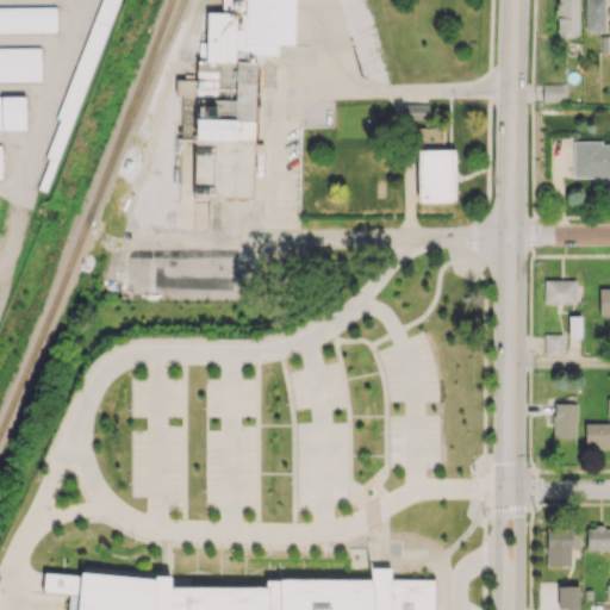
[(114,0),(98,0),(48,155),(63,160),(114,0)]
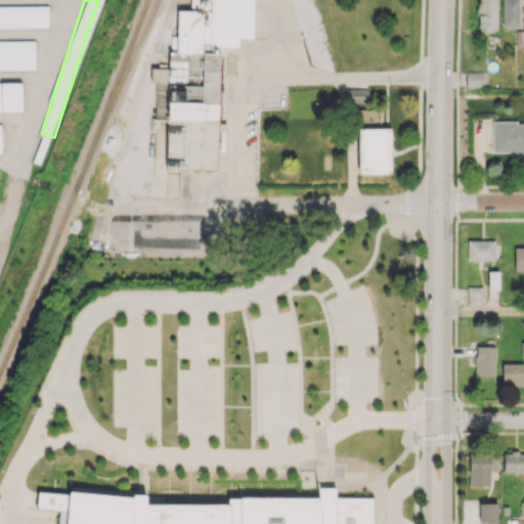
[(217,170),(220,46),(238,47),(238,38),(252,38),(253,0),(190,0),(190,10),(177,10),(176,52),(169,52),(169,68),(155,68),(153,119),(167,120),(166,169),(217,170)]
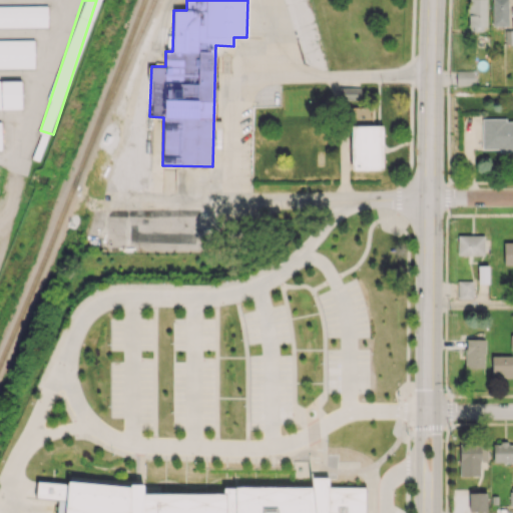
[(486,31),(486,0),(468,0),(467,31),(486,31)]
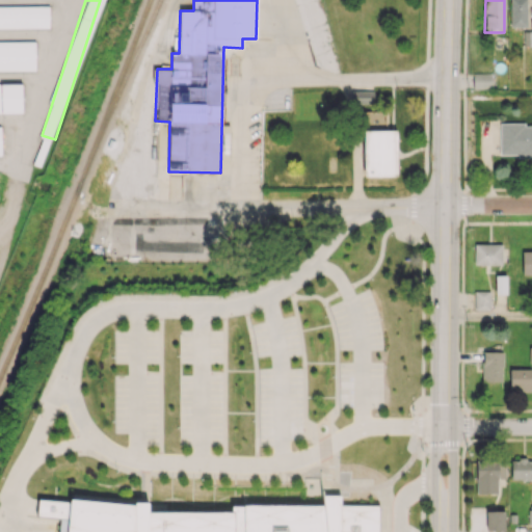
[(526,0),(510,0),(510,27),(526,27),(526,0)]
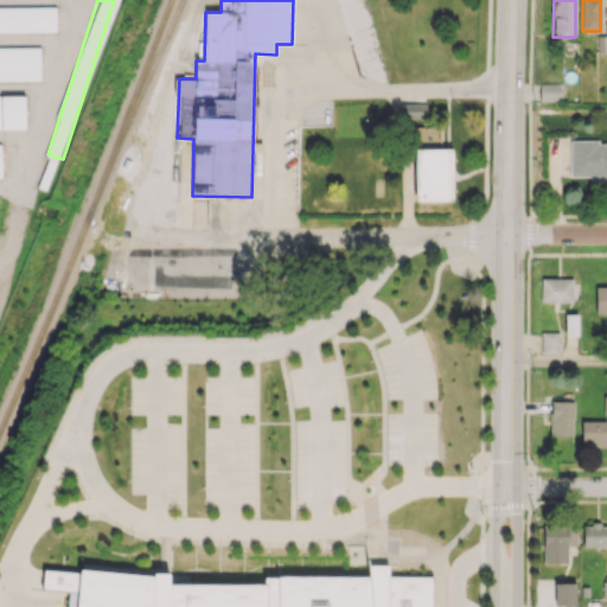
[(0,32),(57,32),(56,6),(0,5),(0,32)]
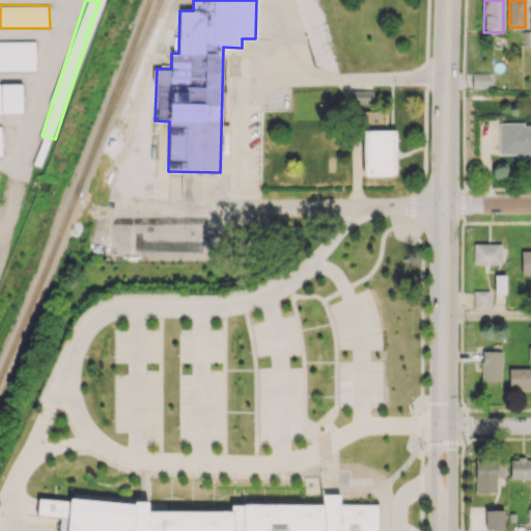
[(0,40),(0,70),(35,70),(35,40),(0,40)]
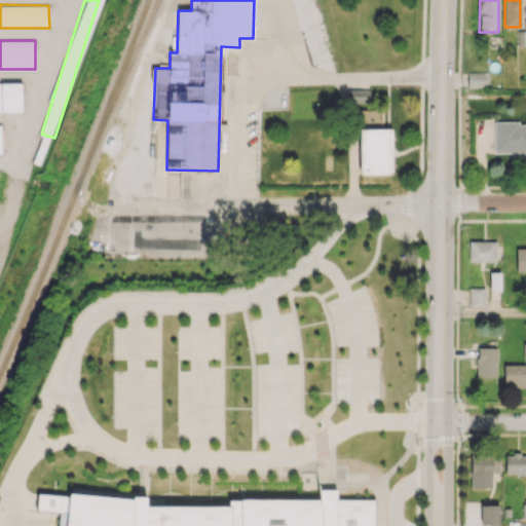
[(467,87),(487,87),(487,73),(468,72),(467,87)]
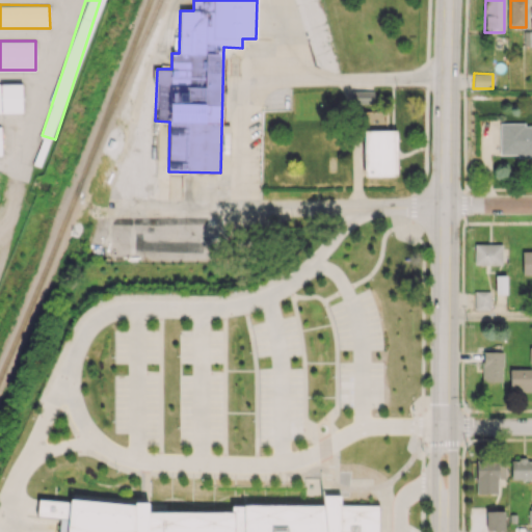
[(0,82),(0,112),(22,112),(22,83),(0,82)]
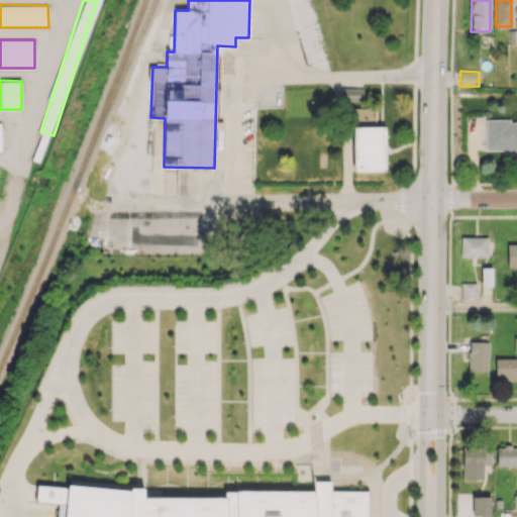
[(516,151),(516,120),(486,119),(486,151),(516,151)]
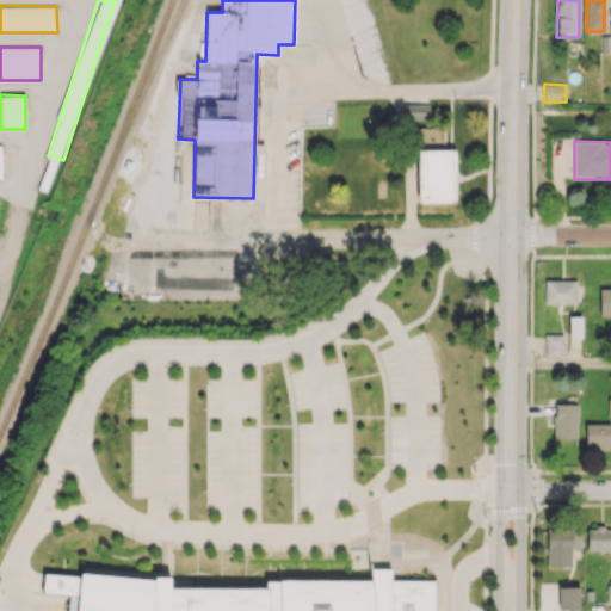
[(456,202),(455,149),(417,149),(418,203),(456,202)]
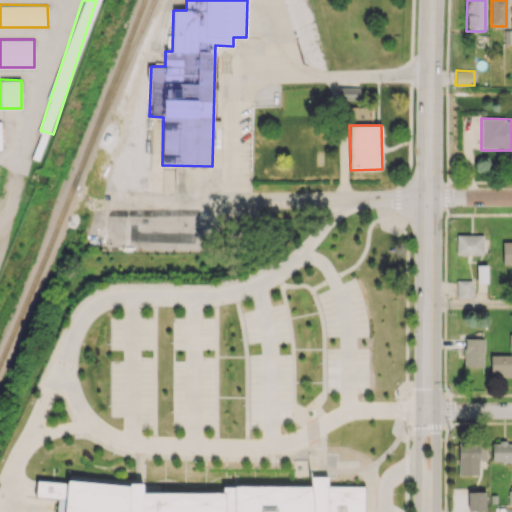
[(483,235),(457,235),(456,254),(483,254),(483,235)]
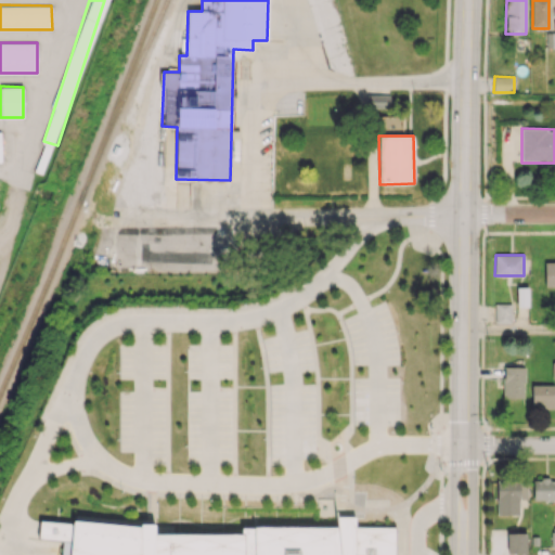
[(554,286),(554,261),(544,261),(544,286),(554,286)]
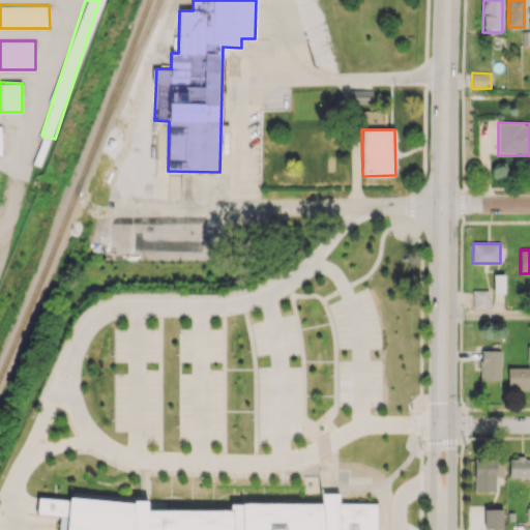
[(505,292),(505,274),(494,274),(494,292),(505,292)]
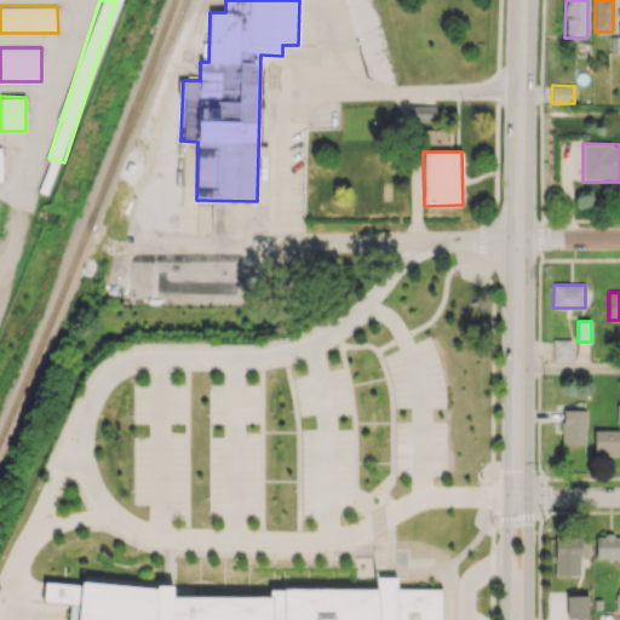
[(552,361),(570,361),(572,339),(554,339),(552,361)]
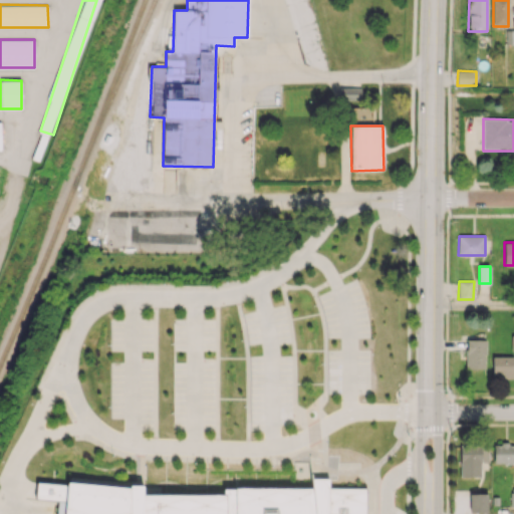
[(466,368),(486,368),(486,339),(467,339),(466,368)]
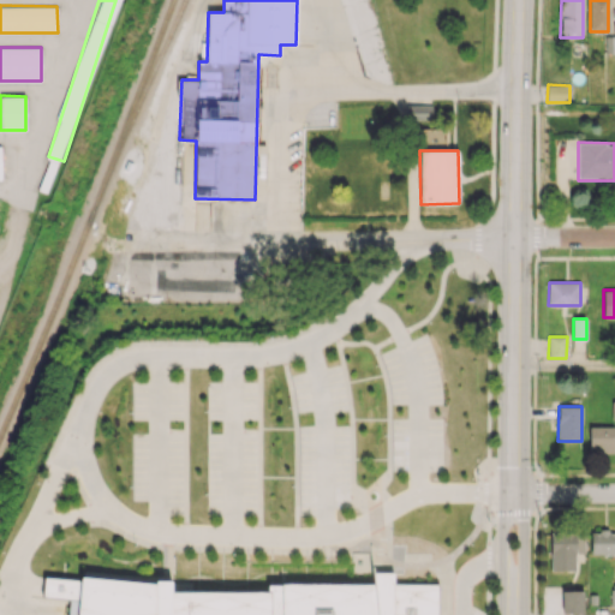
[(589,427),(589,449),(599,449),(599,453),(614,453),(614,427),(589,427)]
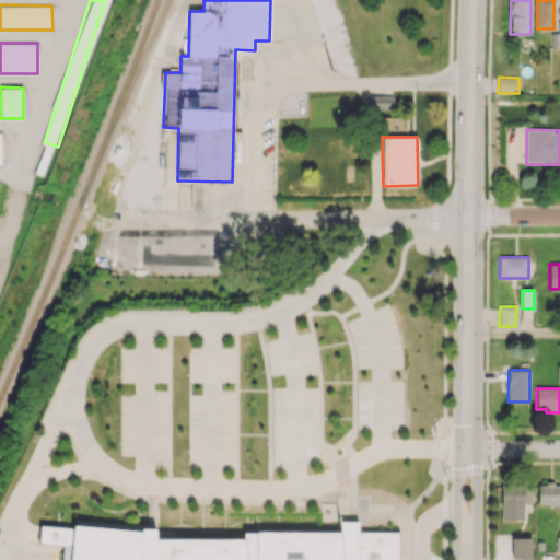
[(502,520),(524,520),(524,502),(532,502),(532,483),(501,485),(502,520)]
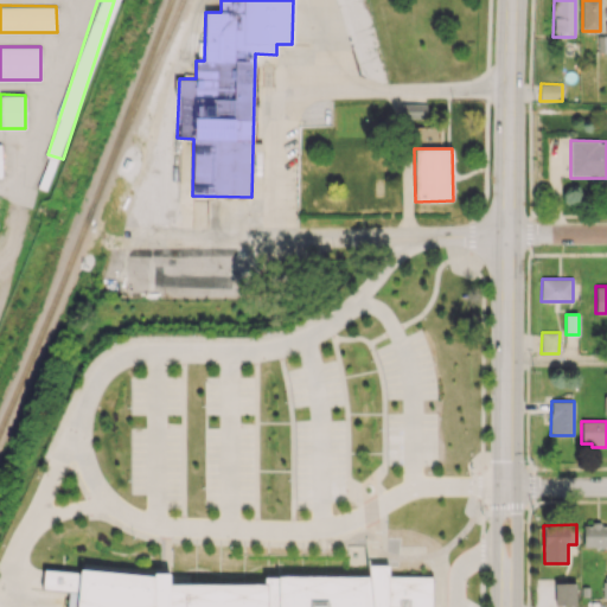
[(583,524),(583,547),(606,547),(606,524),(583,524)]
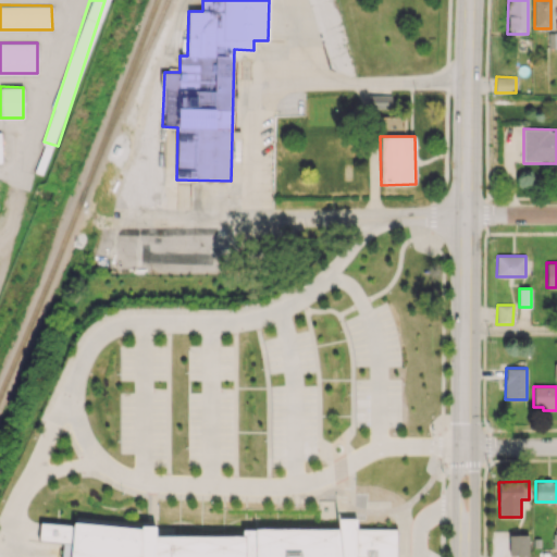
[(397,556),(398,529),(356,529),(356,518),(337,518),(337,534),(156,530),(156,525),(39,523),(39,541),(60,541),(59,556),(397,556)]
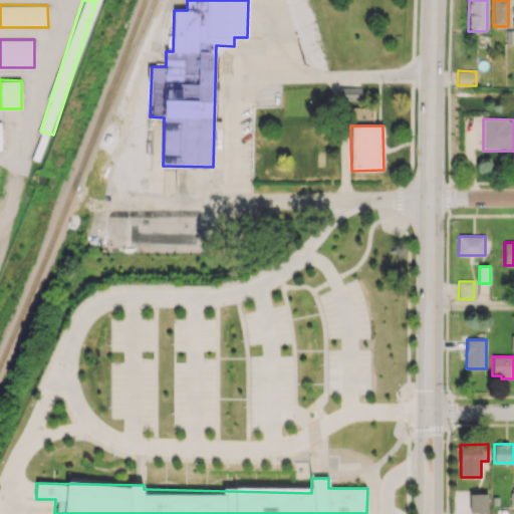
[(470,493),(470,512),(488,512),(488,493),(470,493)]
